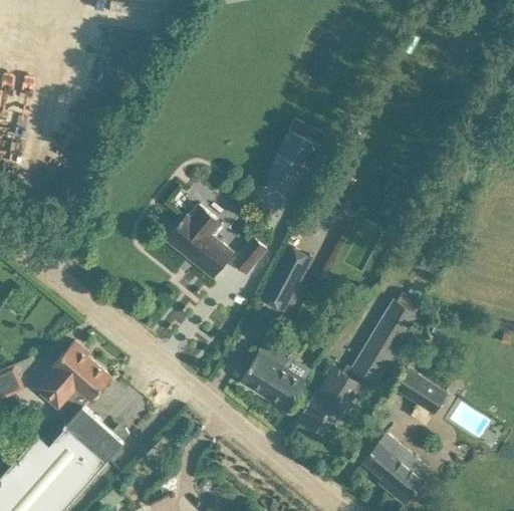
[(295,119),(290,132),(288,131),(267,175),(297,190),(310,163),(318,146),(324,134),(295,119)]
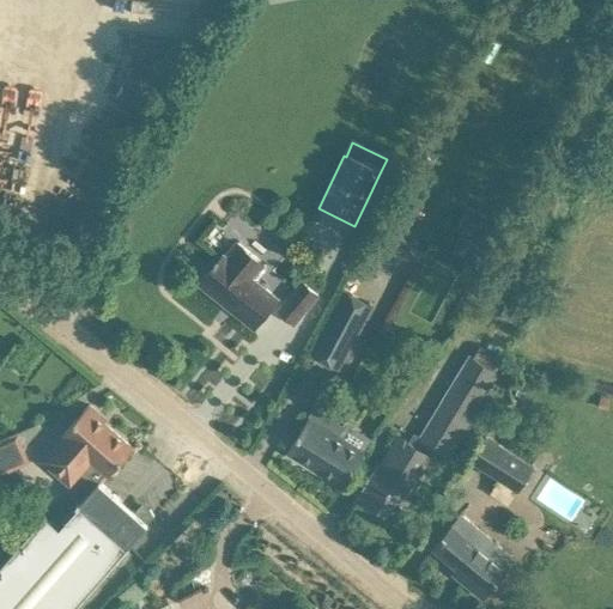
[(236,244),(224,257),(214,269),(199,287),(216,299),(218,297),(243,316),(240,320),(254,330),(278,302),(258,285),(269,270),(236,244)]
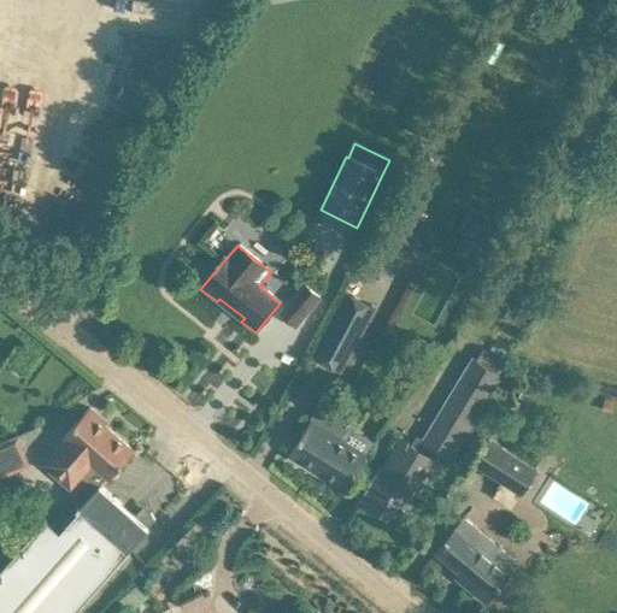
[(318,302),(303,289),(278,318),(294,332),(318,302)]
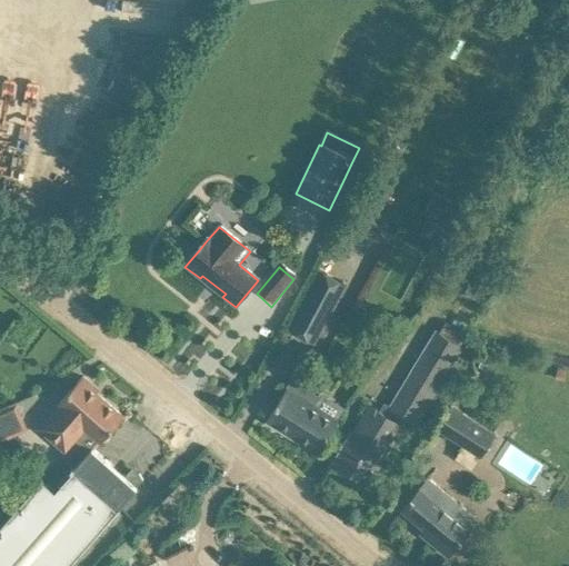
[(346,289),(318,275),(288,334),(316,348),(346,289)]
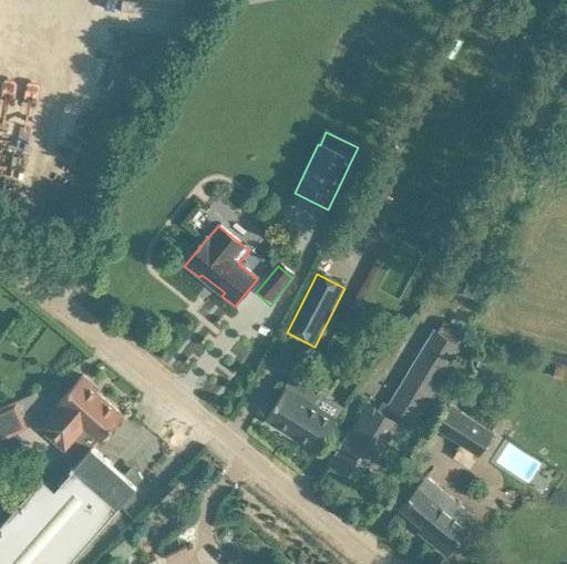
[(445,324),(439,334),(391,409),(385,406),(380,413),(369,407),(344,444),(333,463),(367,483),(379,464),(403,427),(400,426),(405,418),(414,423),(463,349),(459,347),(465,337),(445,324)]
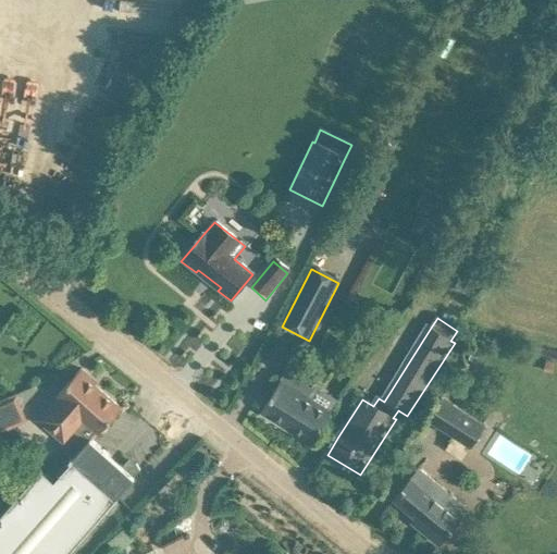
[(81,371),(66,388),(57,398),(58,399),(38,422),(64,444),(84,422),(99,435),(121,410),(94,386),(91,388),(81,378),(84,374),(81,371)]
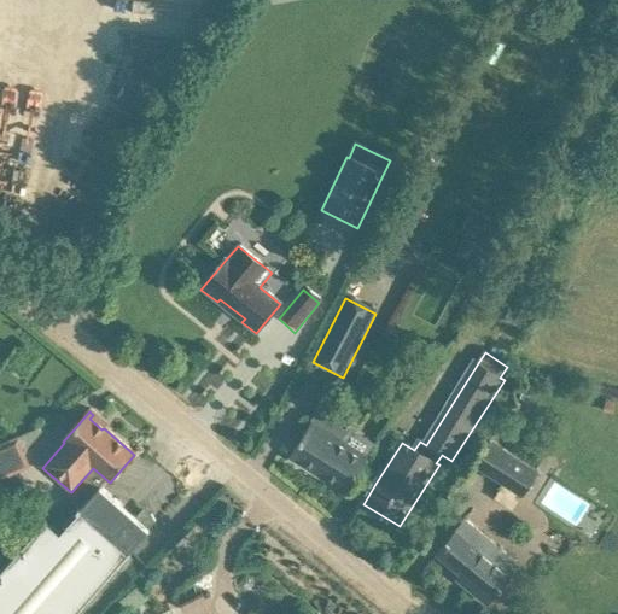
[(389,449),(395,436),(366,420),(359,433),(389,449)]
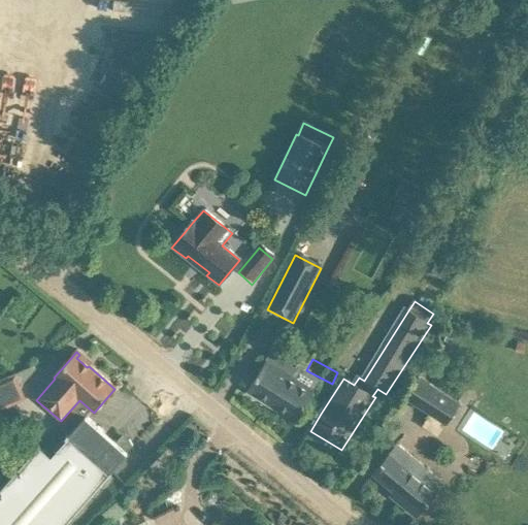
[(266,362),(258,375),(248,393),(295,423),(312,395),(289,380),(290,378),(266,362)]
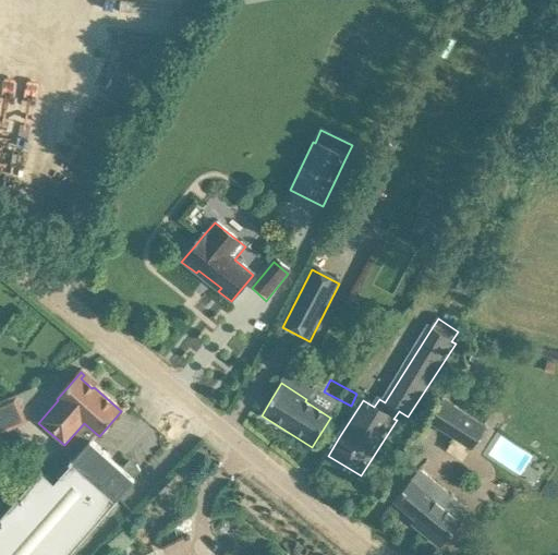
[(0,423),(22,414),(15,400),(0,406),(0,423)]
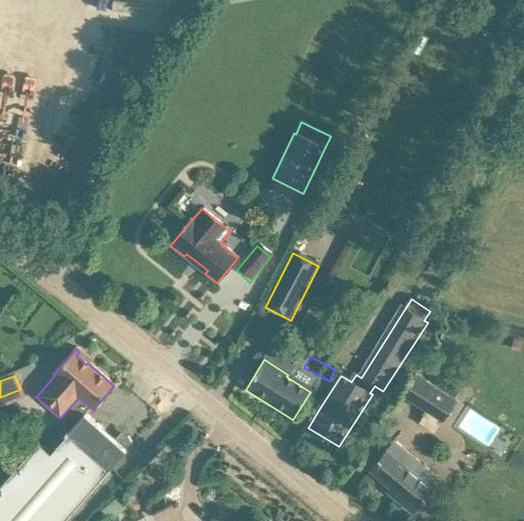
[(456,401),(416,376),(402,396),(443,422),(456,401)]
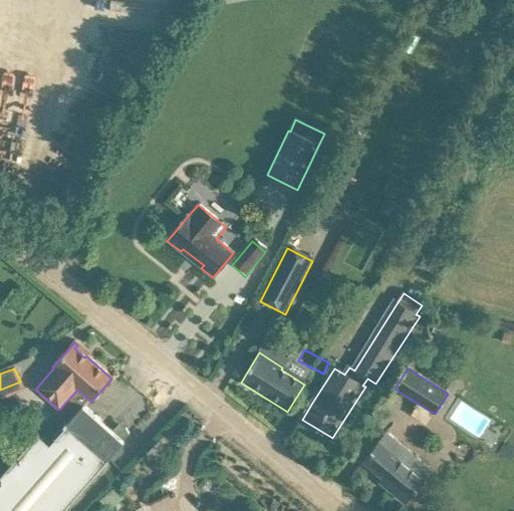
[(63,510),(105,463),(106,464),(108,461),(107,460),(110,458),(123,443),(123,442),(130,436),(125,430),(124,432),(115,430),(112,433),(83,407),(67,425),(66,424),(63,427),(65,428),(49,445),(37,435),(0,476),(0,510),(63,510)]
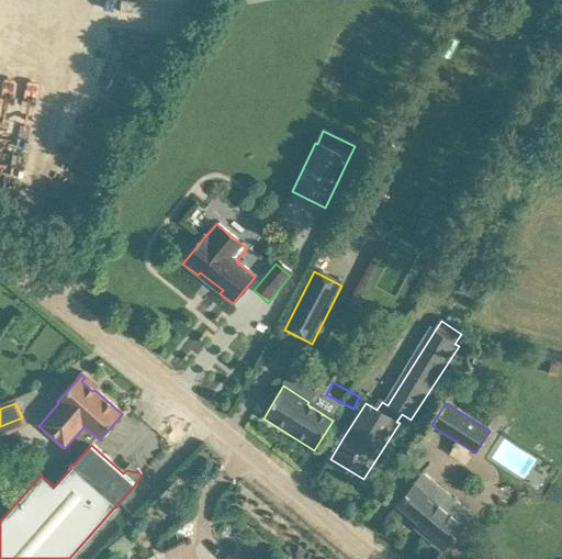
[(422,474),(411,489),(396,505),(418,524),(415,528),(444,552),(472,517),(445,493),(422,474)]
